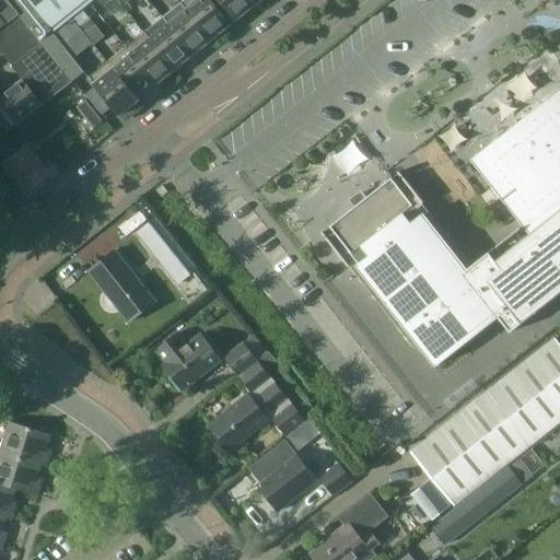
[(53,34),(26,0),(0,0),(0,49),(12,66),(11,67),(22,78),(43,104),(83,72),(53,34)]
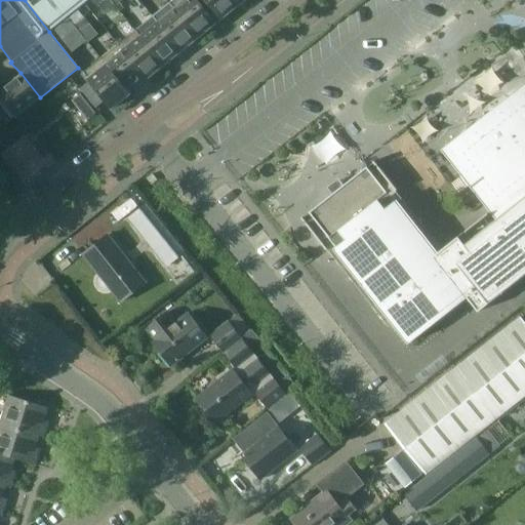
[(25,0),(49,32),(88,0),(25,0)]
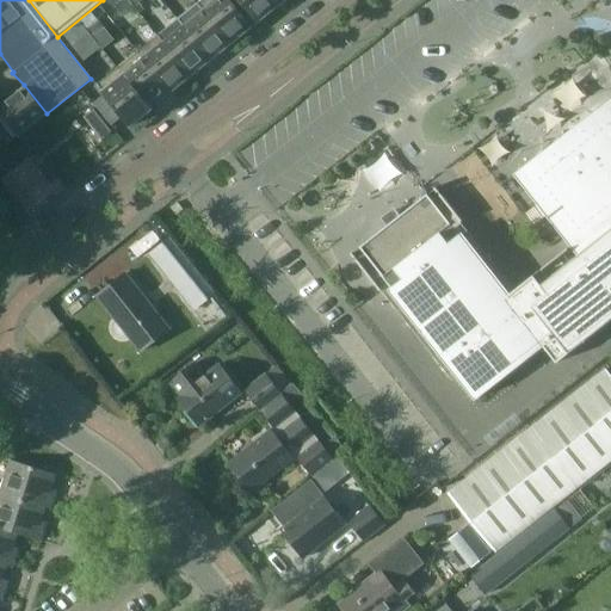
[(128,0),(122,0),(115,6),(121,14),(133,5),(128,0)]
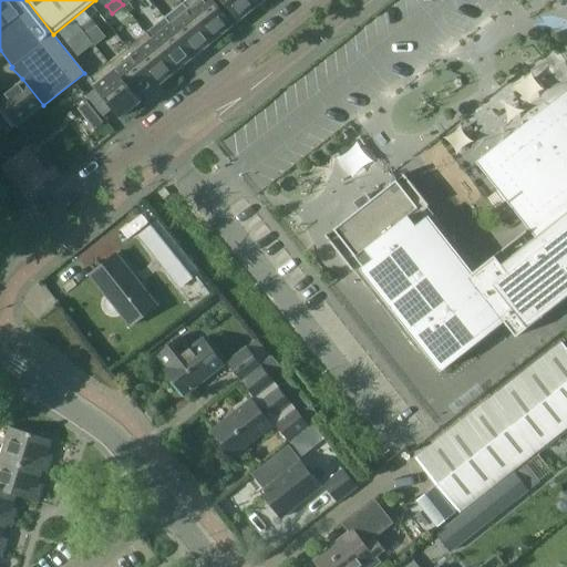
[(233,26),(212,0),(186,0),(183,3),(214,41),(233,26)]
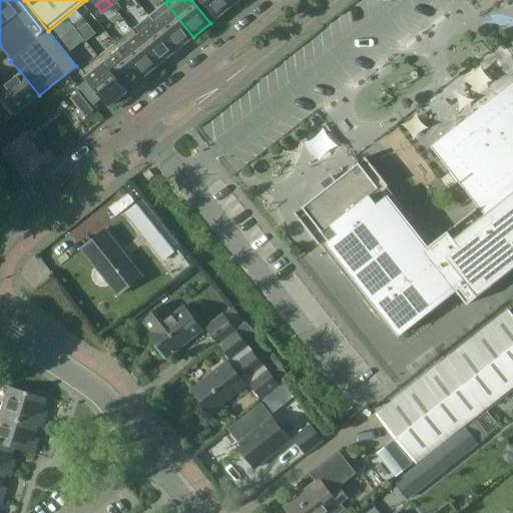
[(200,0),(215,19),(221,14),(233,5),(229,0),(200,0)]
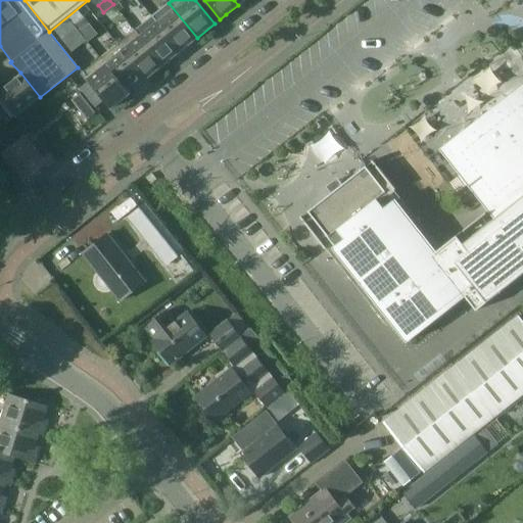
[(151,16),(180,52),(197,38),(169,3),(168,3),(173,10),(157,22),(152,16),(151,16)]
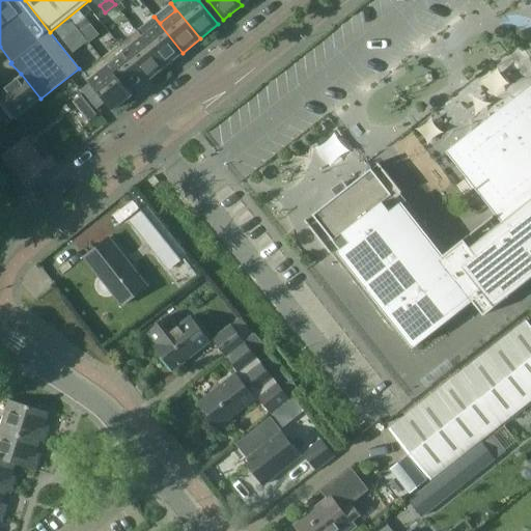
[(165,66),(183,53),(154,17),(137,31),(165,66)]
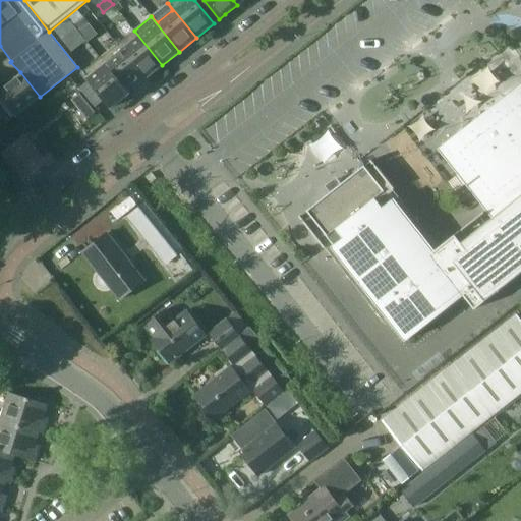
[(82,17),(74,24),(73,25),(78,32),(89,24),(82,17)]
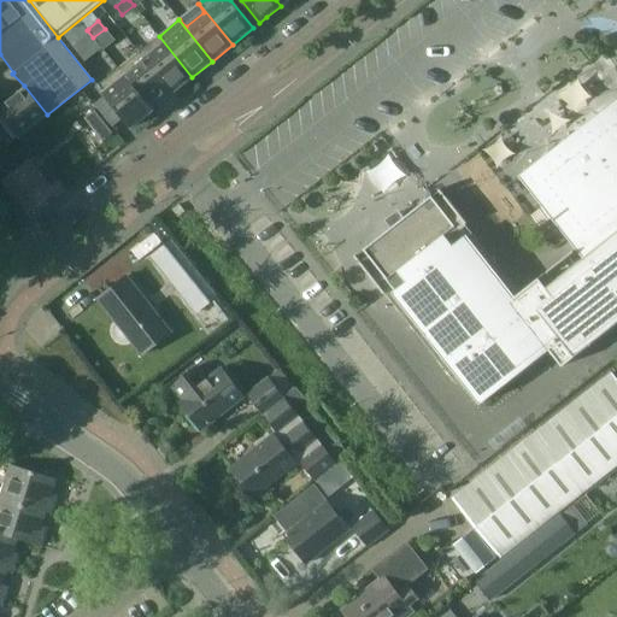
[(75,39),(82,47),(93,37),(87,30),(75,39)]
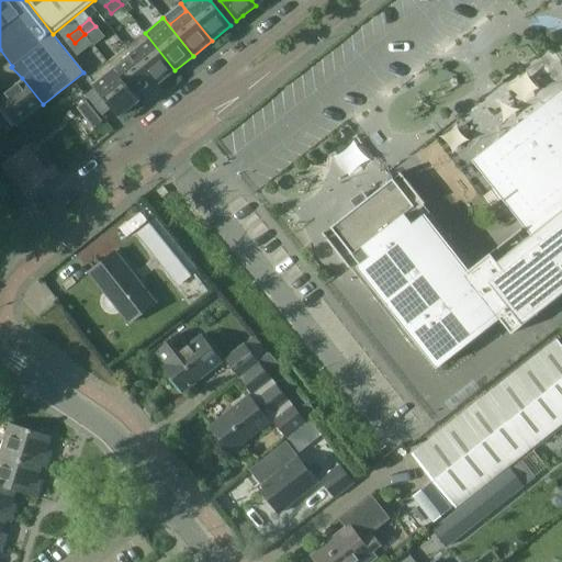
[(156,86),(161,81),(175,70),(145,33),(126,47),(156,86)]
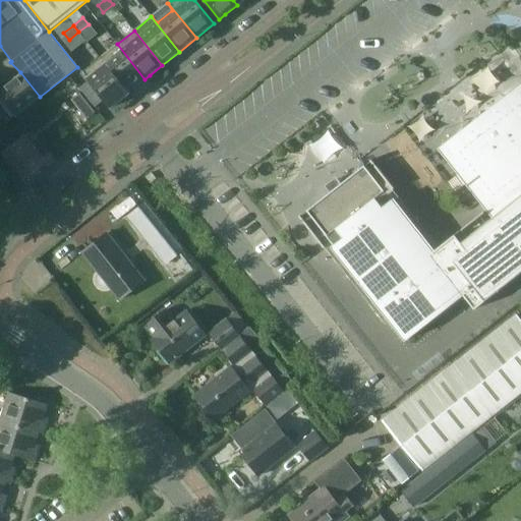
[(128,93),(145,79),(117,44),(100,58),(128,94),(129,94),(128,93)]
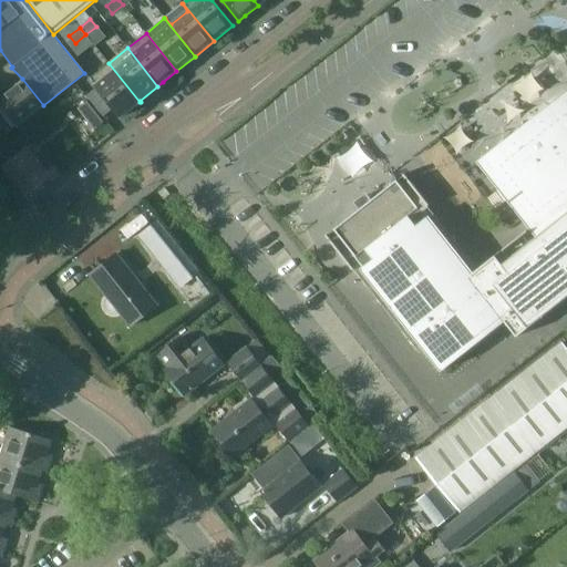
[(121,117),(140,102),(109,63),(89,79),(121,117)]
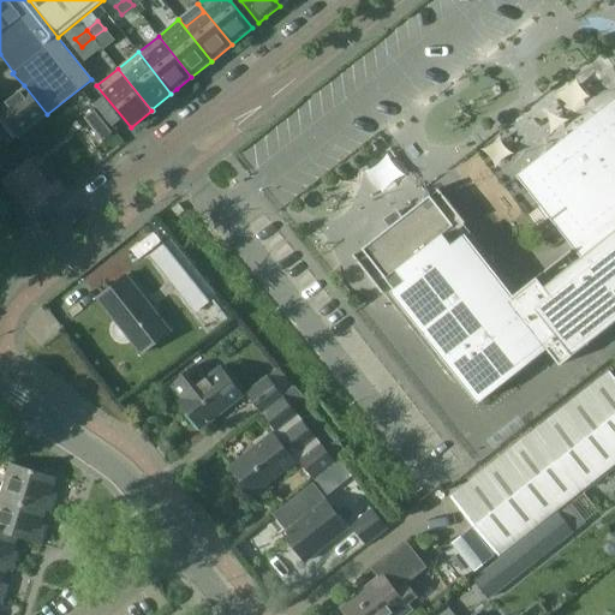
[(21,136),(47,114),(24,85),(0,106),(0,114),(3,113),(21,136)]
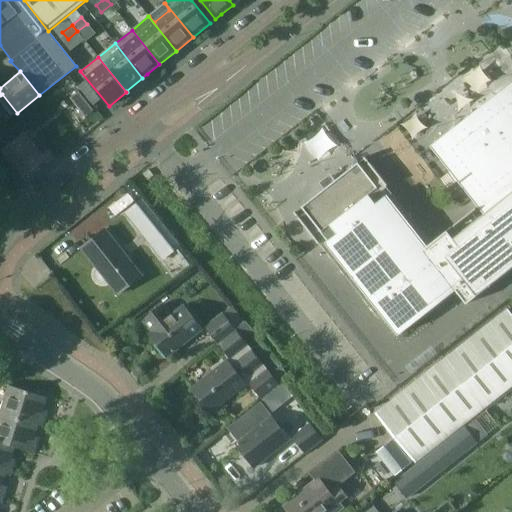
[(511,85),(510,83),(476,110),(480,115),(476,119),(471,123),(466,118),(432,145),(449,167),(447,168),(460,185),(462,184),(485,213),(481,217),(475,209),(424,249),(357,163),(301,208),(325,239),(400,334),(455,291),(466,305),(511,268),(511,85)]
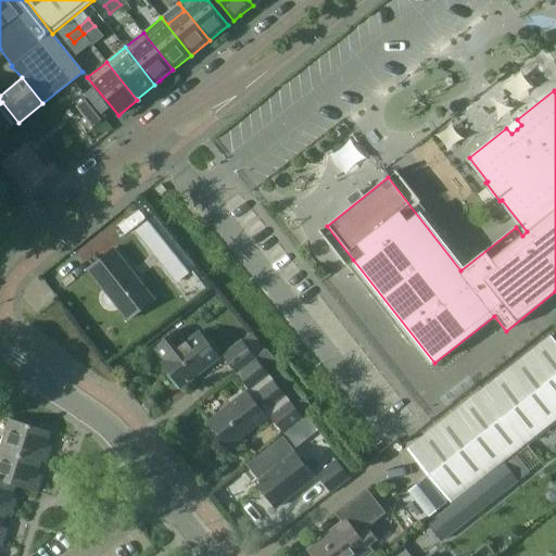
[(85,100),(76,106),(85,116),(92,110),(85,100)]
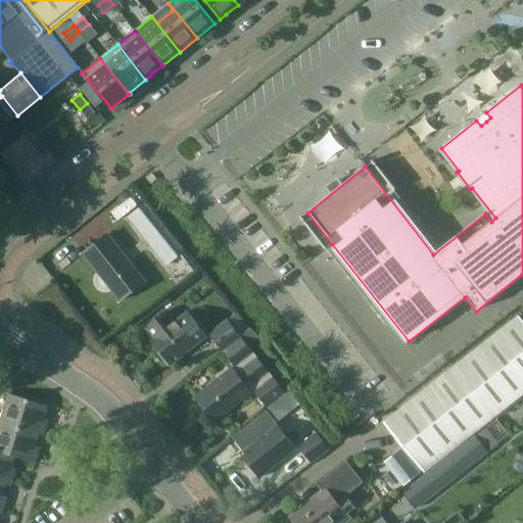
[(62,170),(60,168),(49,153),(43,158),(25,135),(1,153),(25,182),(39,171),(48,182),(62,170)]
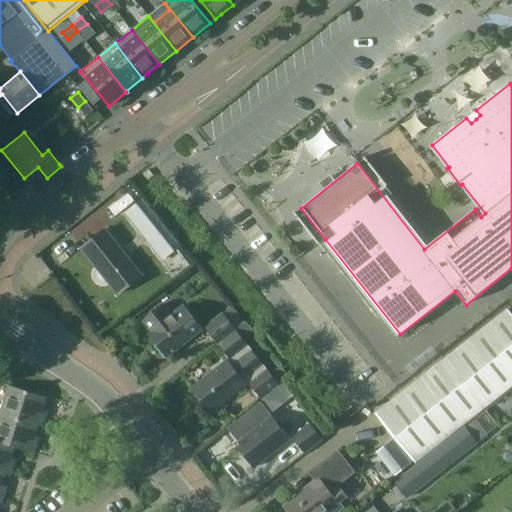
[(123,213),(161,261),(180,247),(141,199),(123,213)]
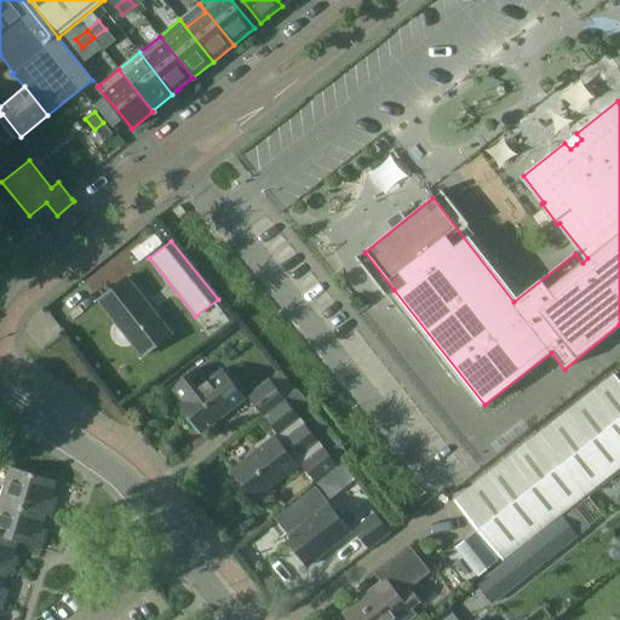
[(172,333),(127,277),(97,300),(142,357),(172,333)]
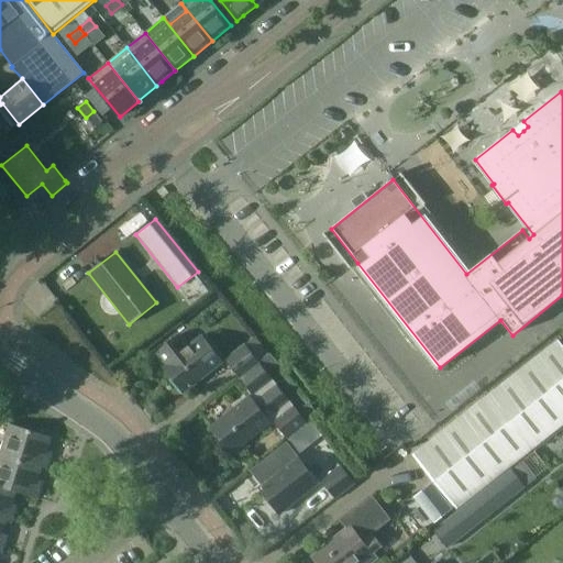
[(188,344),(180,334),(155,354),(165,366),(163,367),(183,393),(222,362),(201,334),(188,344)]
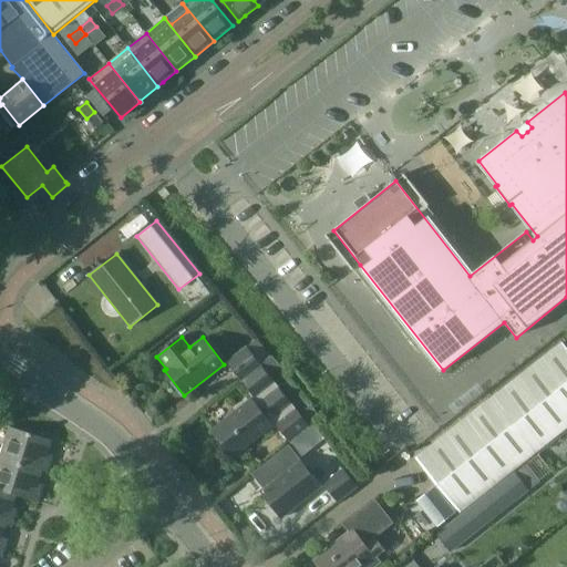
[(459,513),(566,428),(566,349),(562,342),(414,457),(459,513)]
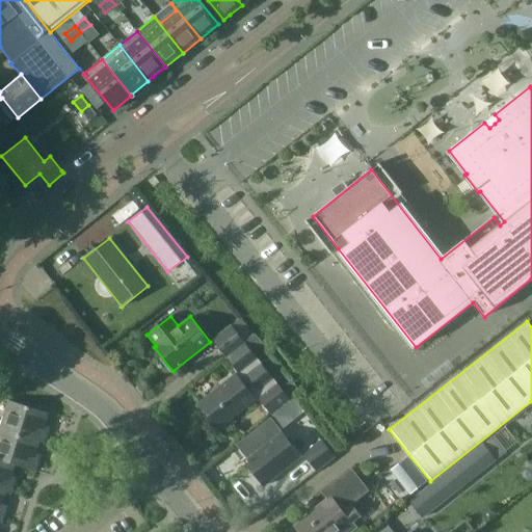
[(212,339),(224,356),(244,342),(231,324),(212,339)]
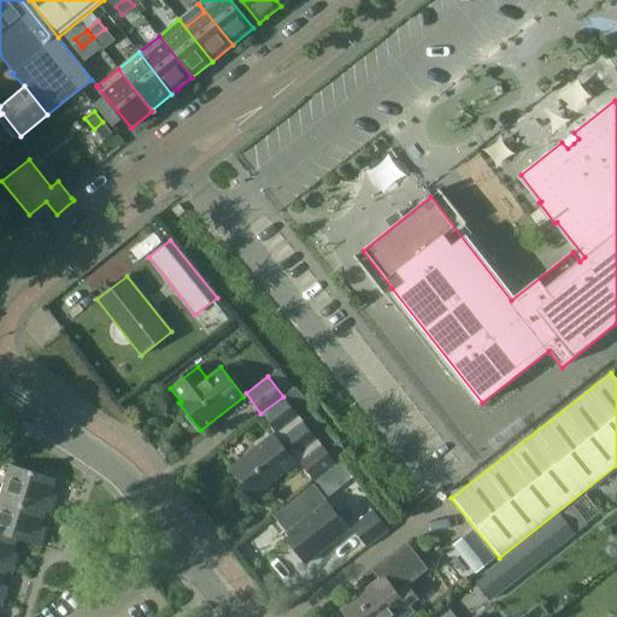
[(252,497),(297,463),(299,462),(313,481),(336,464),(335,464),(325,451),(283,398),(262,415),(276,433),(230,468),(252,497)]
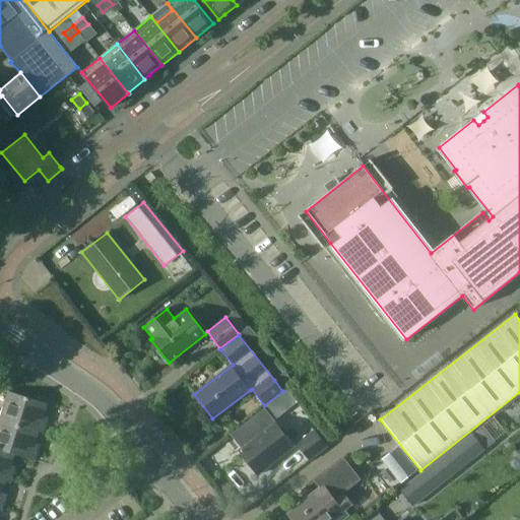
[(284,373),(274,380),(282,391),(293,383),(284,373)]
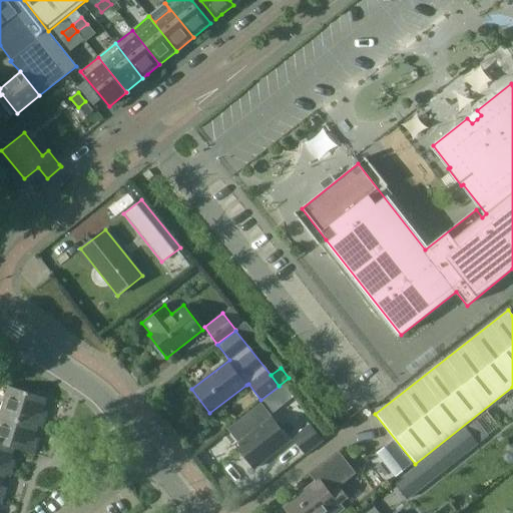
[(0,408),(0,415),(37,427),(41,428),(46,412),(42,411),(46,399),(7,386),(0,408)]
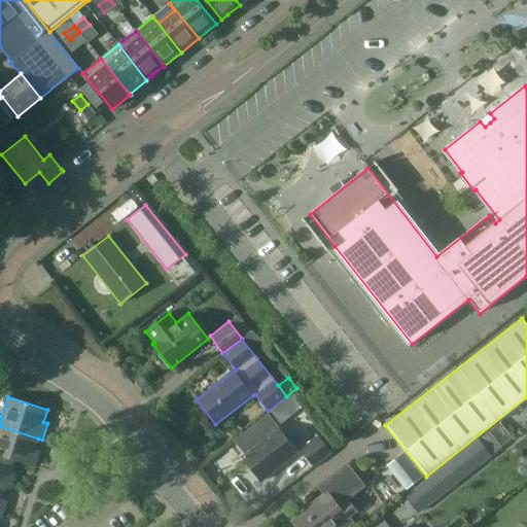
[(420,513),(515,438),(501,421),(406,495),(420,513)]
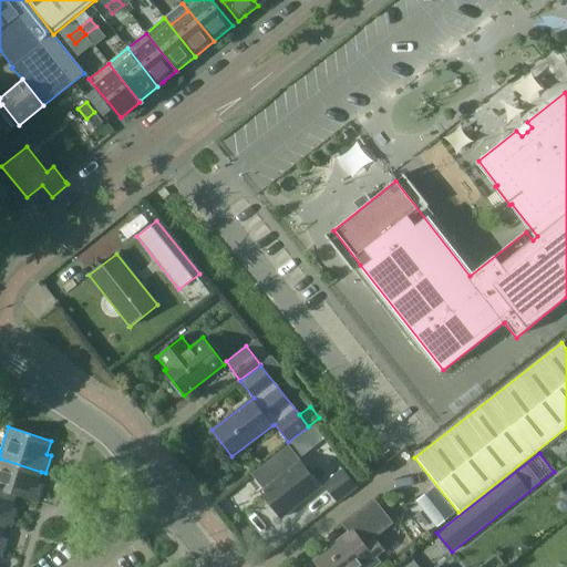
[(0,491),(14,496),(37,503),(42,485),(38,483),(41,472),(0,459),(0,491)]
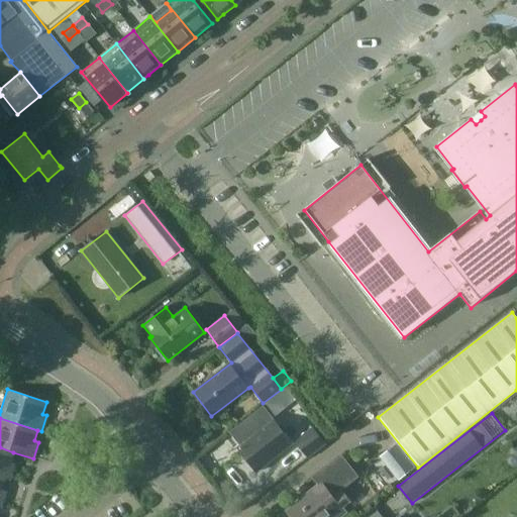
[(292,443),(274,419),(236,448),(255,473),(292,443)]
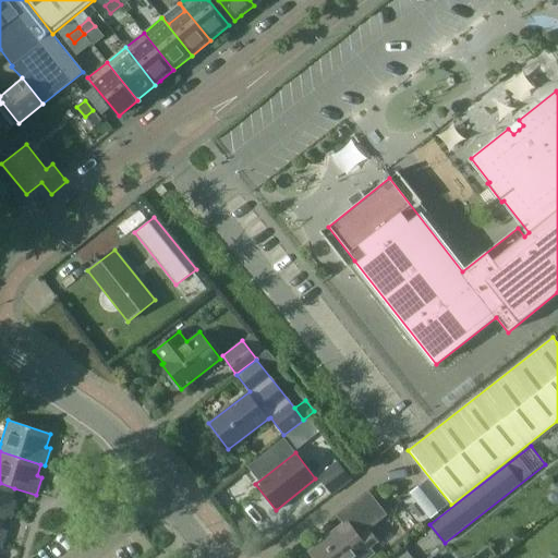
[(331,496),(352,480),(337,461),(316,476),(331,496)]
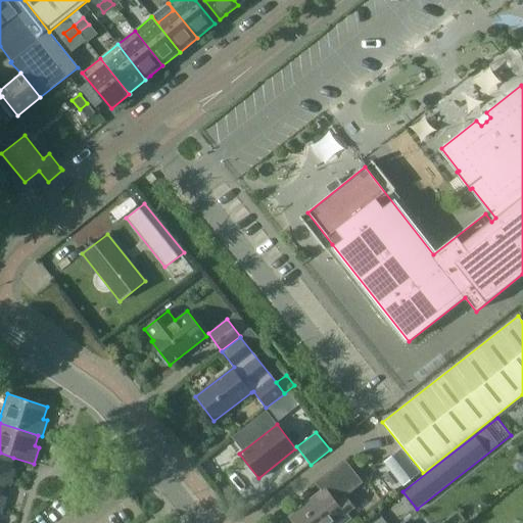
[(400,484),(418,470),(401,449),(385,463),(400,484)]
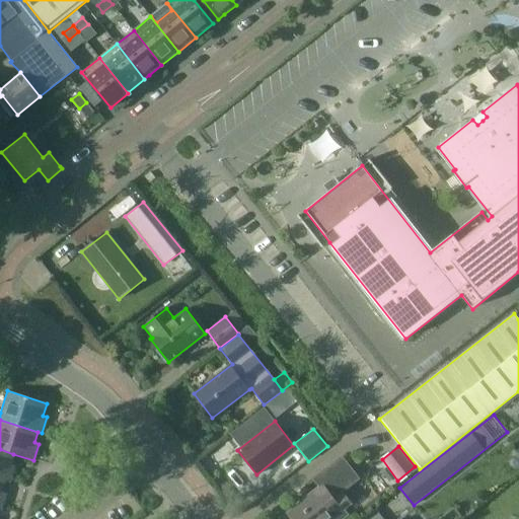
[(0,478),(5,480),(9,483),(14,466),(10,464),(13,454),(0,449),(0,478)]
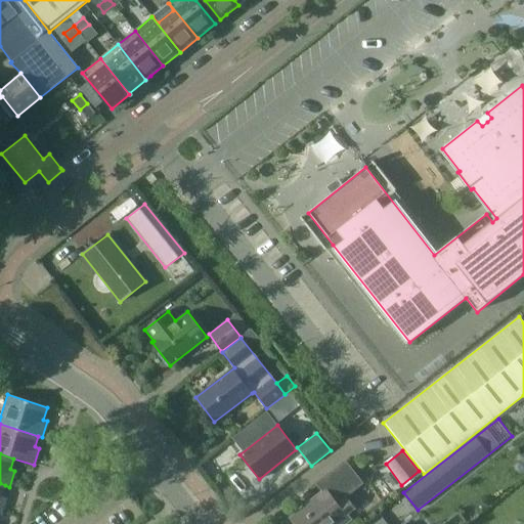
[(291,519),(294,523),(345,523),(350,520),(346,515),(354,509),(343,494),(359,482),(346,465),(319,484),(325,492),(291,519)]
